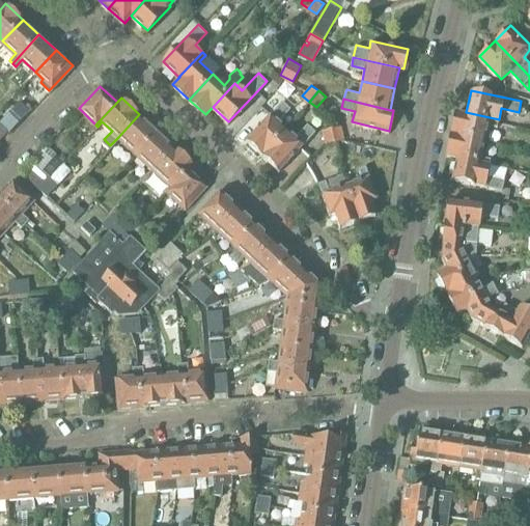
[(262,154),(286,129),(277,119),(289,108),(282,101),(247,139),(262,154)]
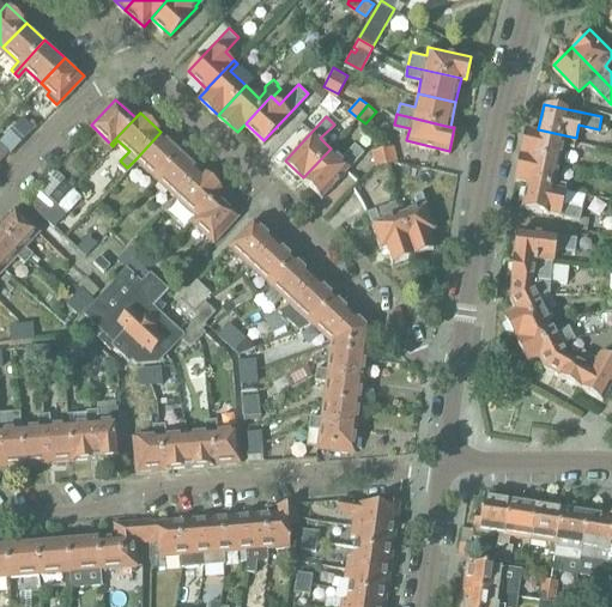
[(20,117),(13,125),(25,138),(29,134),(36,127),(30,120),(26,123),(20,117)]
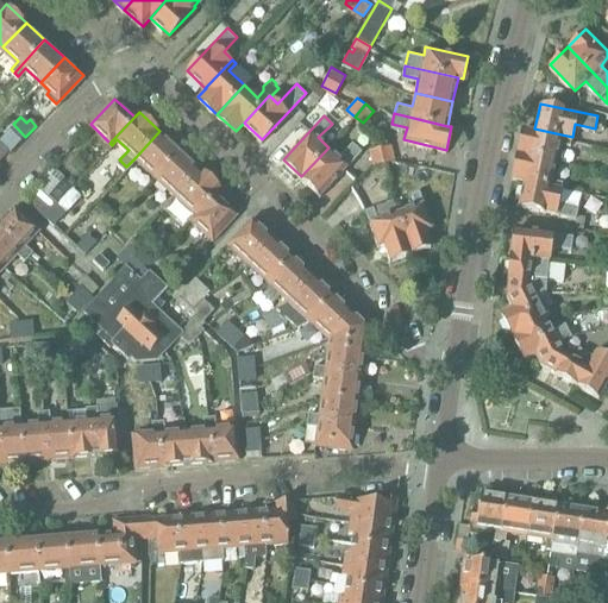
[(13,124),(0,136),(0,137),(12,150),(25,137),(13,124)]
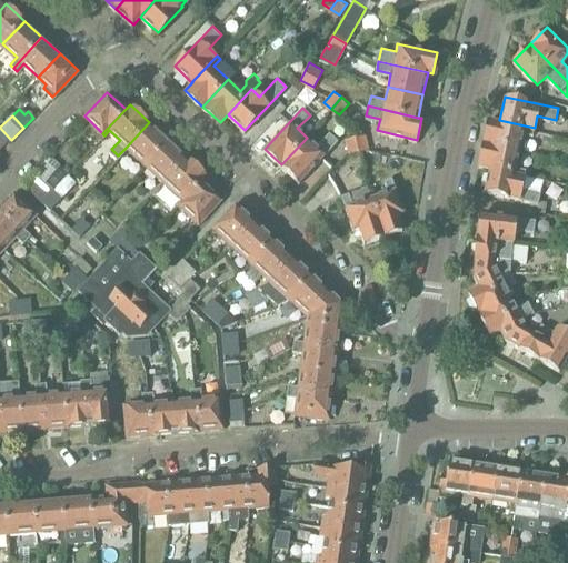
[(489,118),(484,141),(520,149),(524,131),(532,133),(535,128),(499,120),(489,118)]
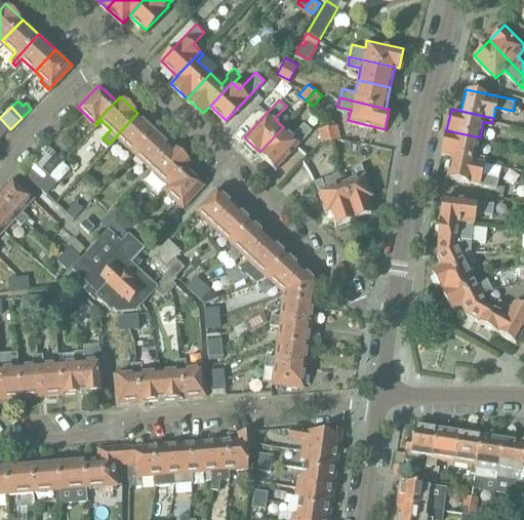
[(117,135),(135,152),(156,129),(137,113),(117,135)]
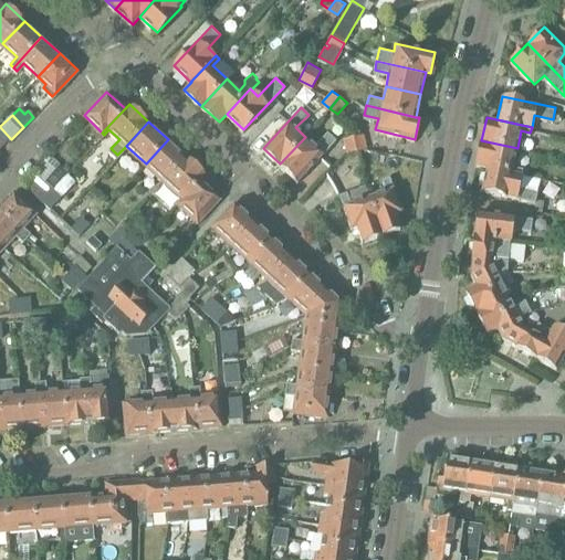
[(314,144),(305,137),(280,164),(297,180),(323,152),(322,152),(335,138),(327,131),(324,135),(323,134),(314,144)]
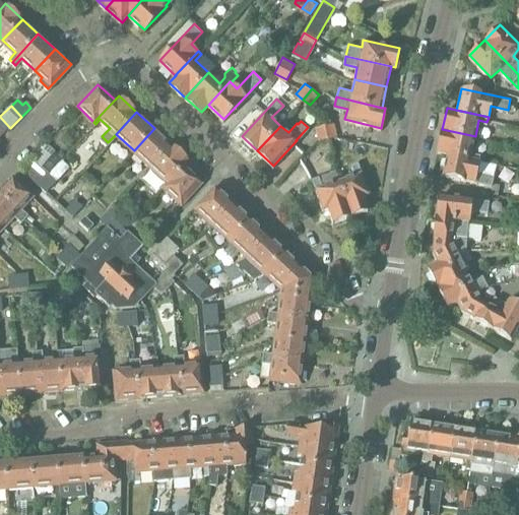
[(336,122),(326,124),(329,138),(339,136),(336,122)]
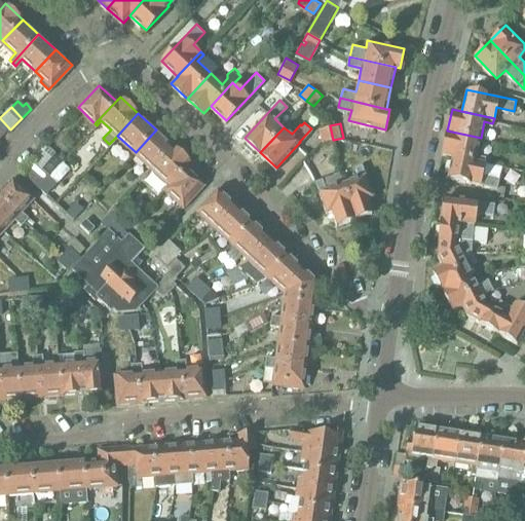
[(333,140),(330,125),(320,127),(323,142),(333,140)]
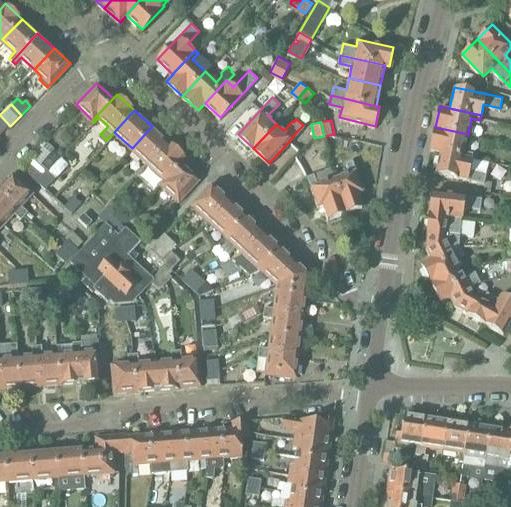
[(152,126),(132,148),(148,163),(168,142),(152,126)]
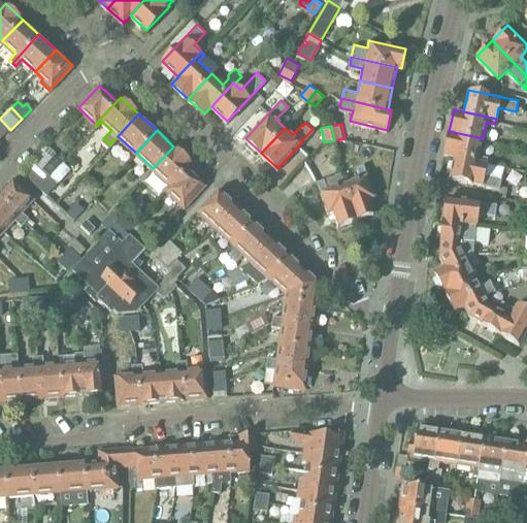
[(483,138),(449,131),(445,153),(455,155),(487,162),(488,156),(479,154),(483,138)]
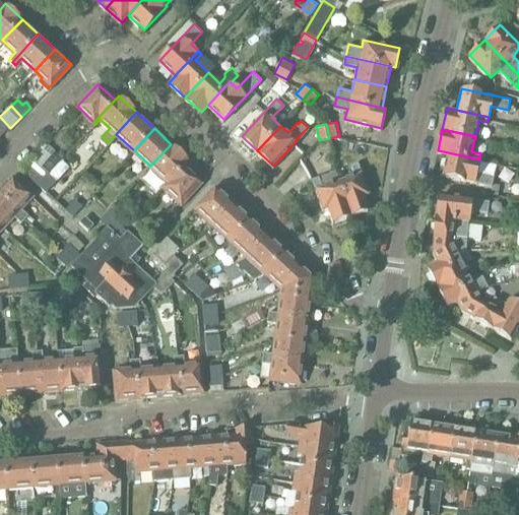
[(48,139),(33,155),(49,172),(62,157),(54,150),(56,147),(48,139)]
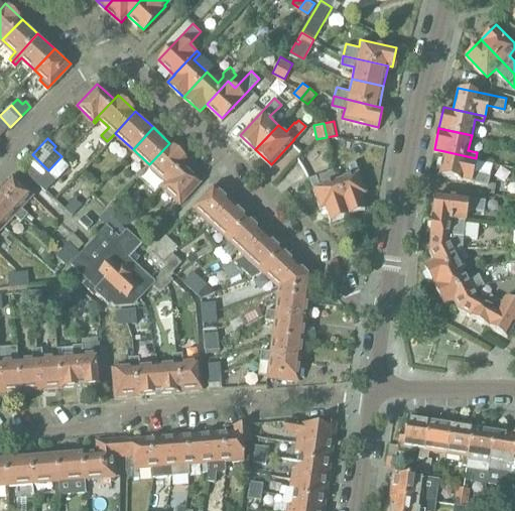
[(187,159),(169,143),(149,164),(166,180),(182,164),(187,159)]
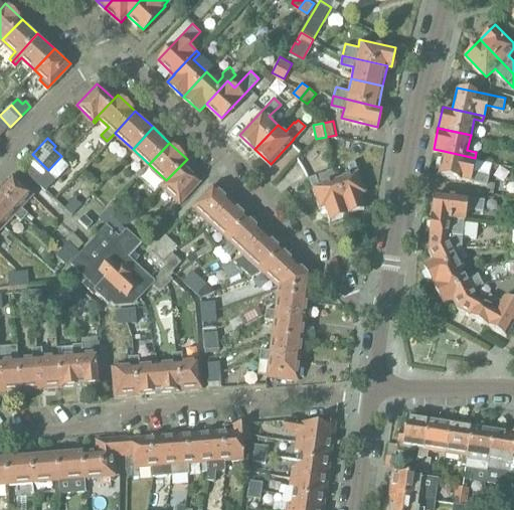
[(472,168),(475,158),(444,151),(439,172),(487,182),(490,172),(472,168)]
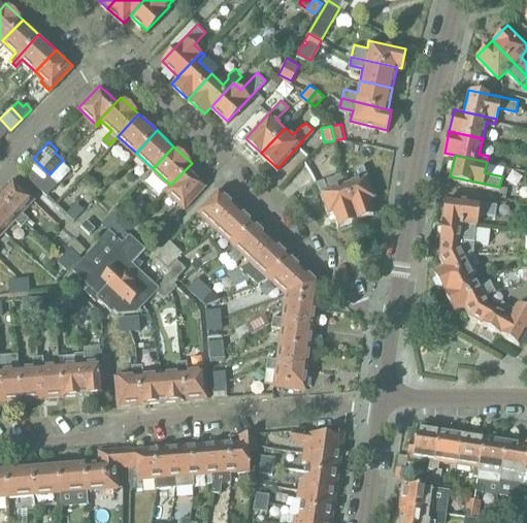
[(50,175),(39,186),(46,192),(71,167),(63,160),(50,174),(50,175)]
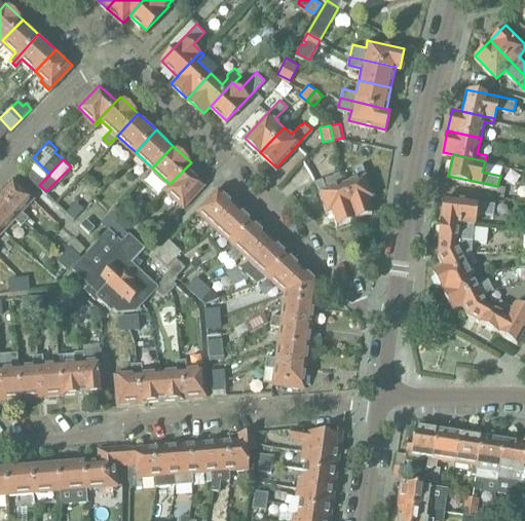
[(342,181),(354,217),(373,211),(368,197),(373,195),(363,164),(357,166),(360,176),(342,181)]
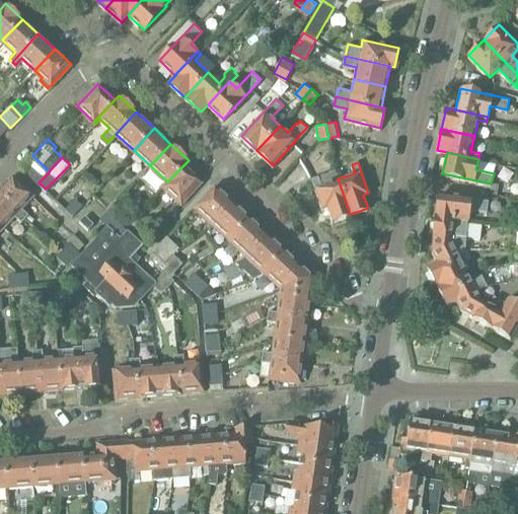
[(42,165),(32,176),(39,182),(49,172),(42,165)]
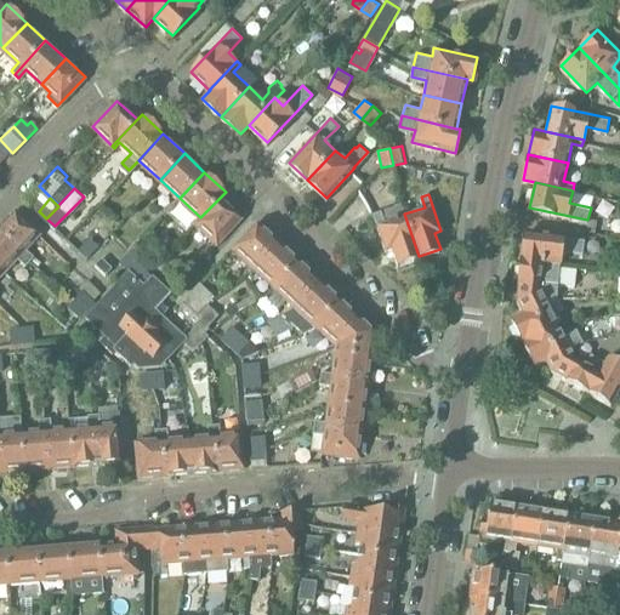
[(220,198),(200,217),(195,223),(216,243),(242,217),(220,198)]
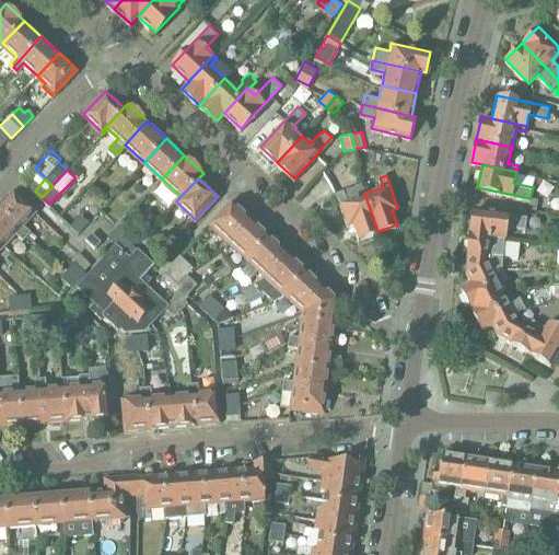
[(0,201),(0,208),(26,234),(30,230),(23,223),(36,210),(13,188),(0,201)]
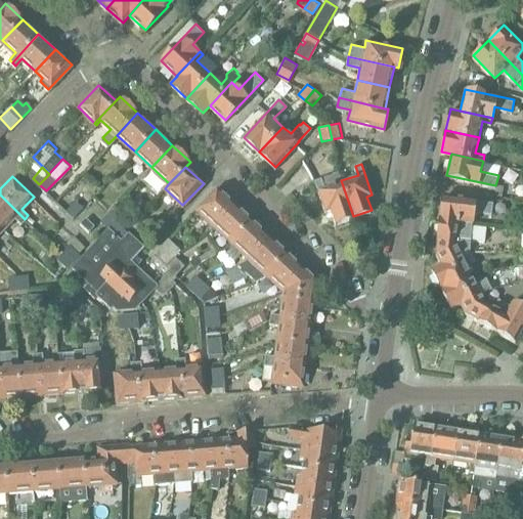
[(331,209),(336,222),(353,216),(341,180),(323,187),(320,178),(316,179),(319,187),(317,188),(325,211),(331,209)]
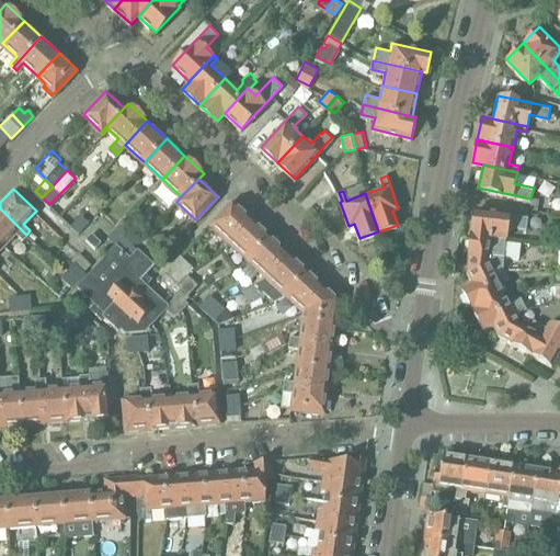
[(229,242),(251,217),(249,215),(252,211),(248,207),(244,211),(232,200),(210,224),(229,242)]
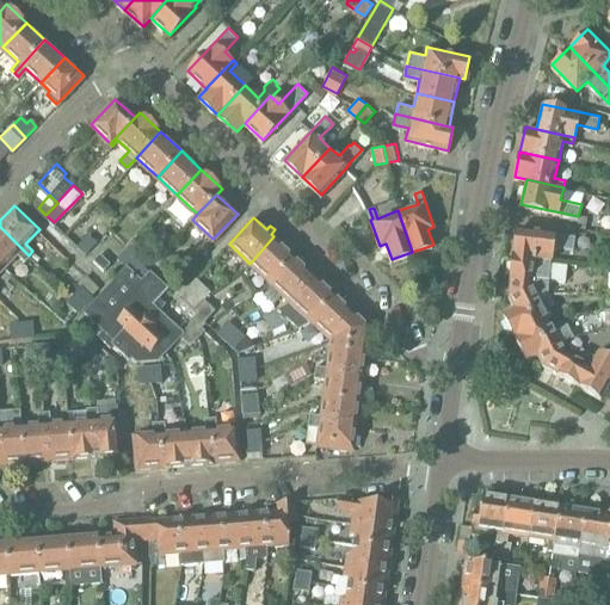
[(25,259),(29,255),(0,227),(0,263),(4,267),(18,252),(25,259)]
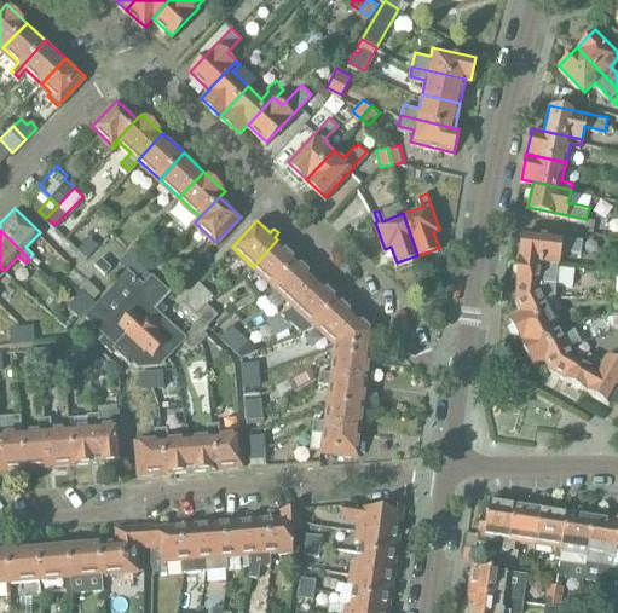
[(524,231),(520,258),(559,262),(560,248),(582,250),(583,238),(524,231)]
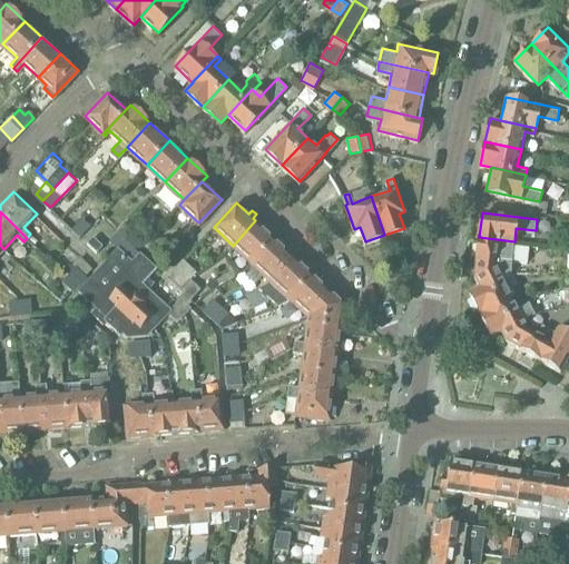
[(81,237),(91,225),(84,217),(72,228),(81,237)]
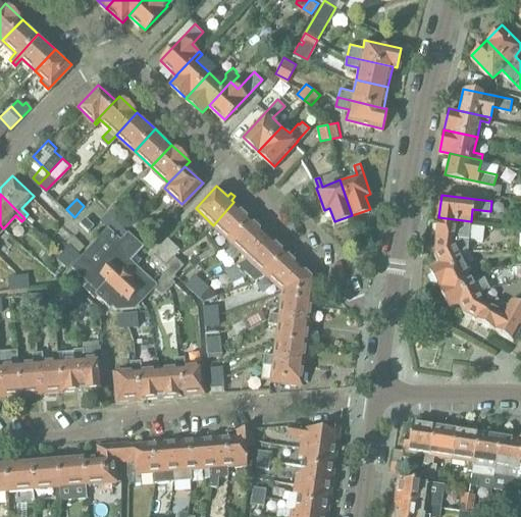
[(233,202),(213,225),(231,243),(252,219),(240,208),(243,204),(240,201),(237,204),(233,202)]
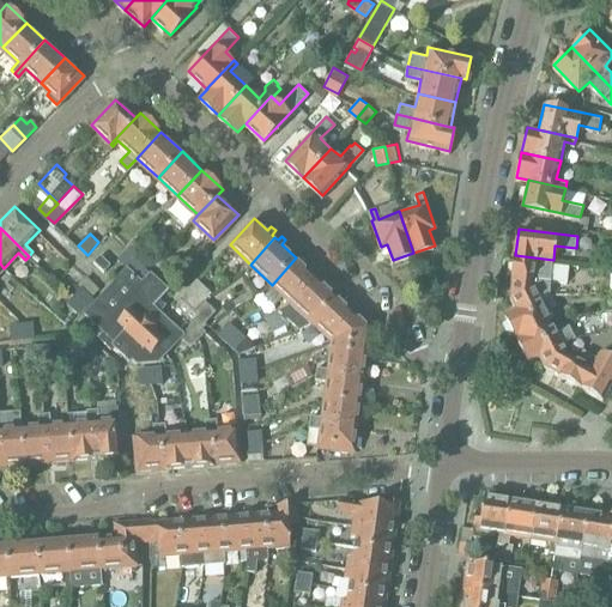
[(137,273),(145,265),(150,260),(133,244),(120,259),(137,273)]
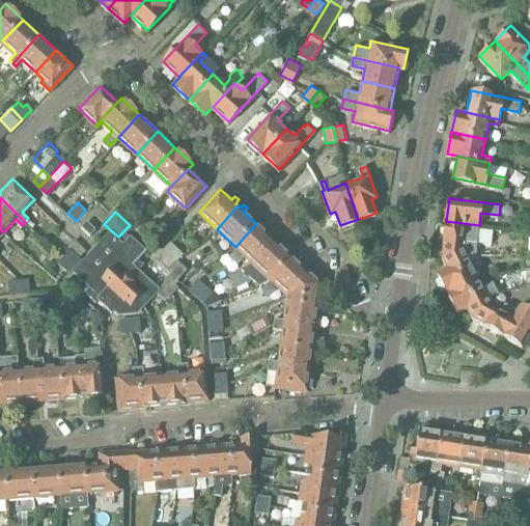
[(87,218),(81,224),(90,232),(96,227),(87,218)]
